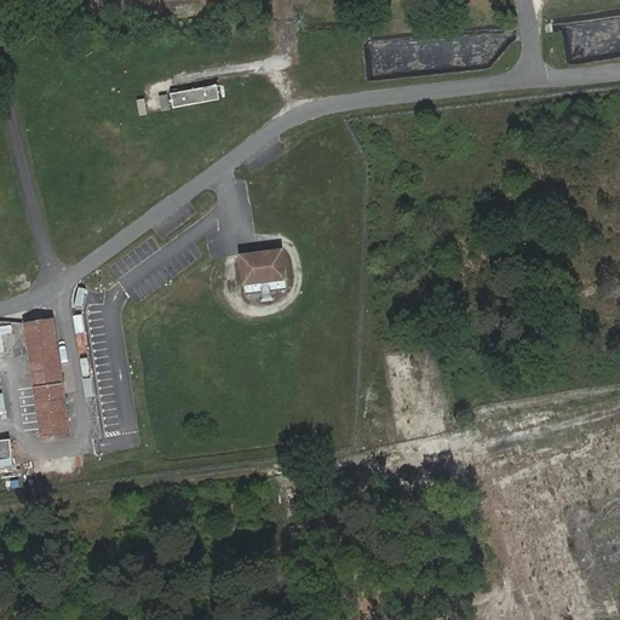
[(217,84),(172,92),(174,104),(219,97),(217,84)]
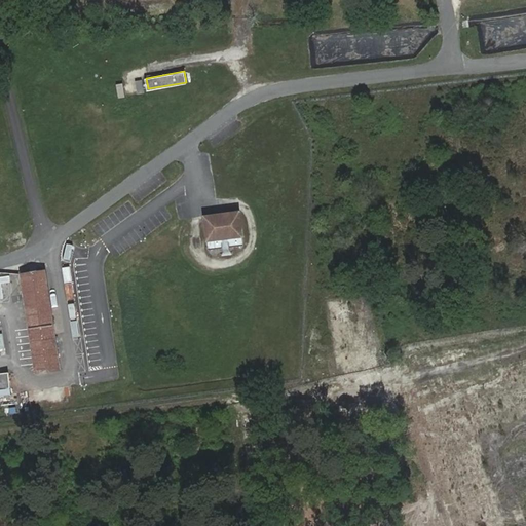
[(137,82),(139,95),(146,92),(143,80),(137,82)]
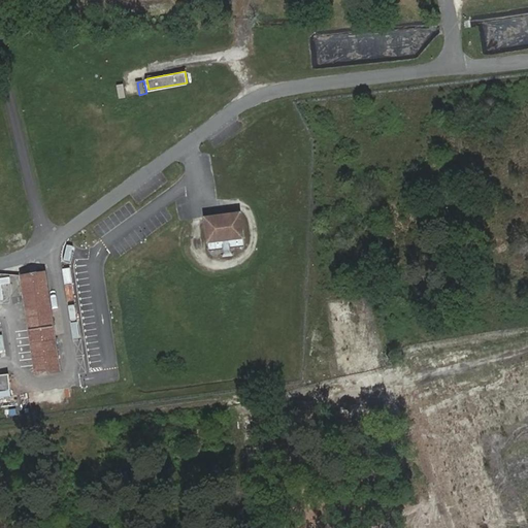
[(124,84),(117,86),(120,99),(127,98),(124,84)]
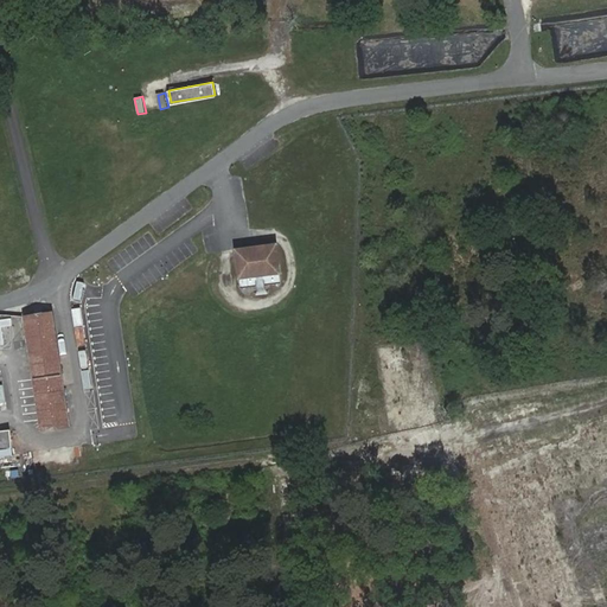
[(240,249),(243,283),(280,279),(278,244),(240,249)]
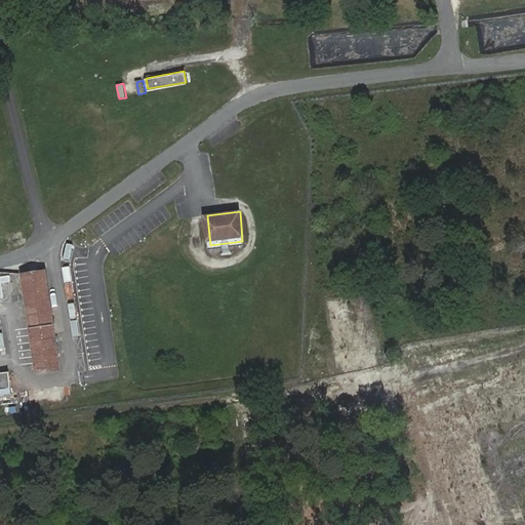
[(30,278),(42,366),(55,365),(44,276),(30,278)]
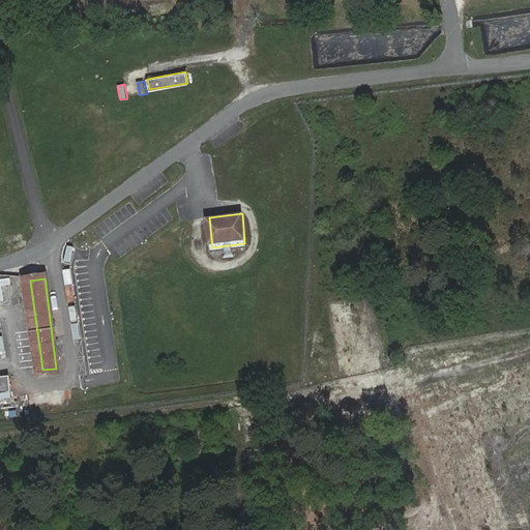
[(68,306),(71,321),(79,320),(76,305),(68,306)]
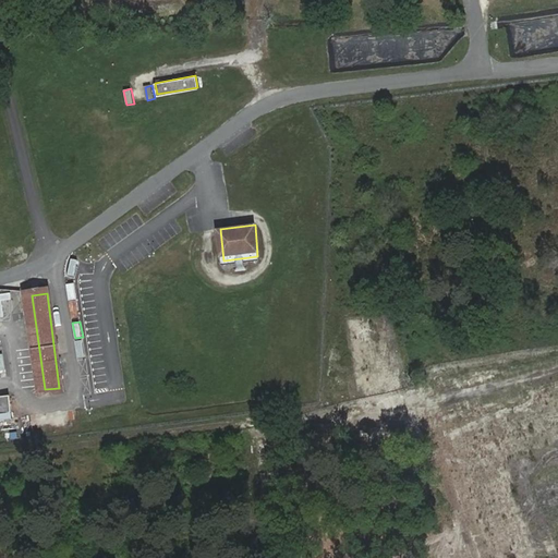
[(0,419),(15,417),(13,393),(0,395),(0,419)]
